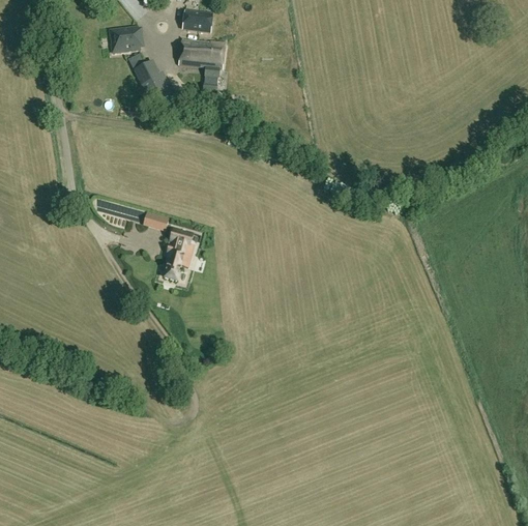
[(209,32),(211,11),(183,7),(180,28),(209,32)]
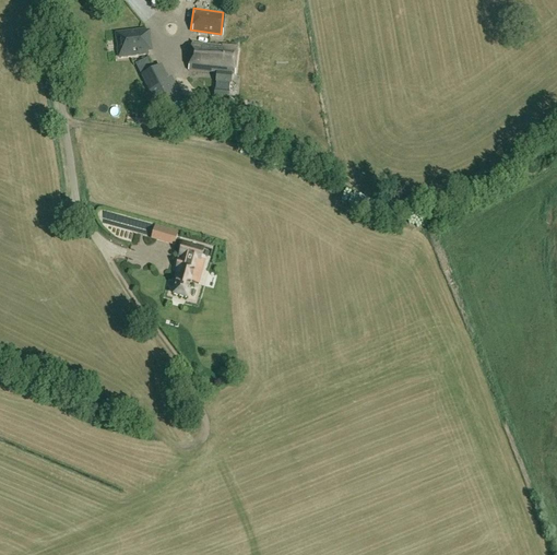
[(151,48),(149,27),(144,28),(144,25),(137,26),(113,28),(114,38),(115,38),(115,45),(116,55),(142,52),(146,51),(146,49),(151,48)]
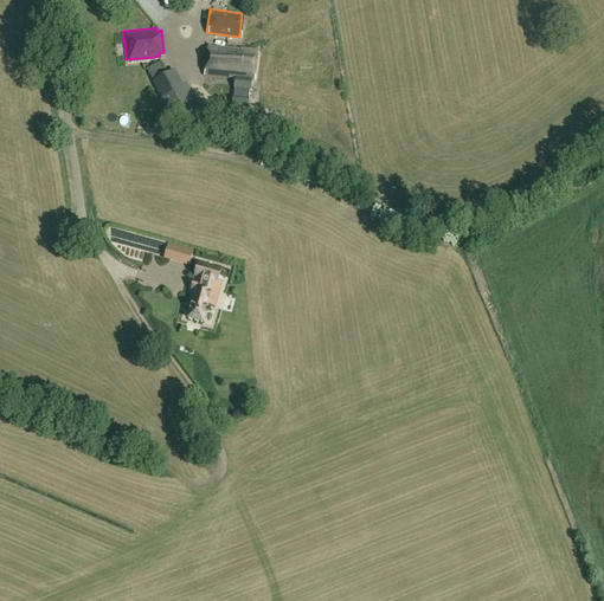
[(254,78),(256,47),(205,43),(203,73),(233,76),(232,86),(249,88),(250,78),(254,78)]
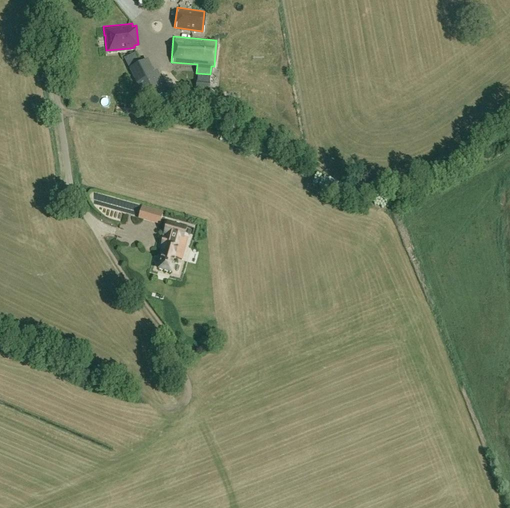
[(150,70),(144,58),(128,66),(145,99),(165,88),(155,68),(150,70)]
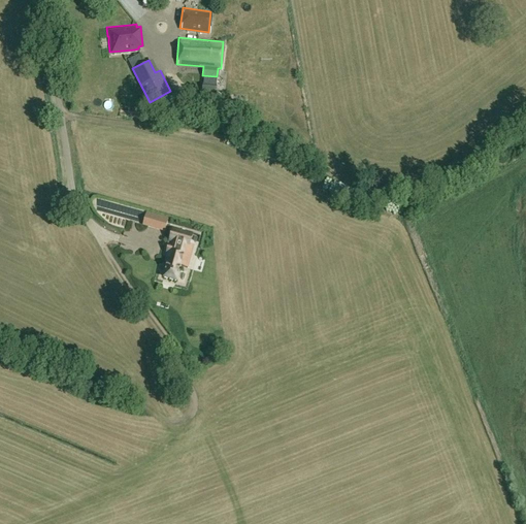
[(214,90),(215,82),(201,80),(200,89),(214,90)]
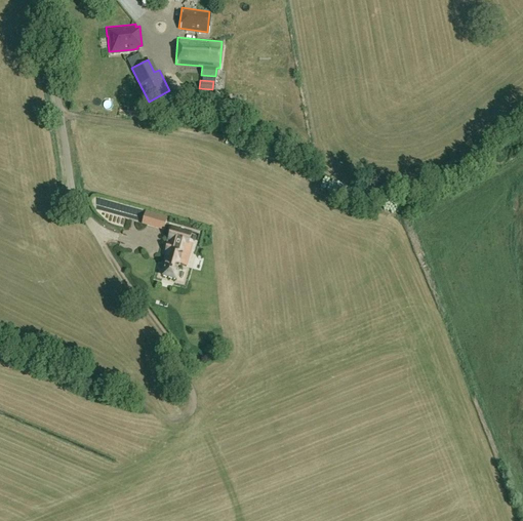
[(228,113),(228,107),(228,105),(223,105),(220,104),(219,112),(222,112),(228,113)]
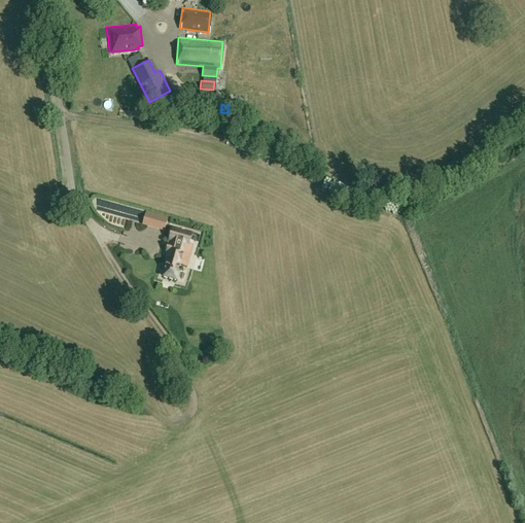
[(145,209),(141,221),(146,222),(149,211),(145,209)]
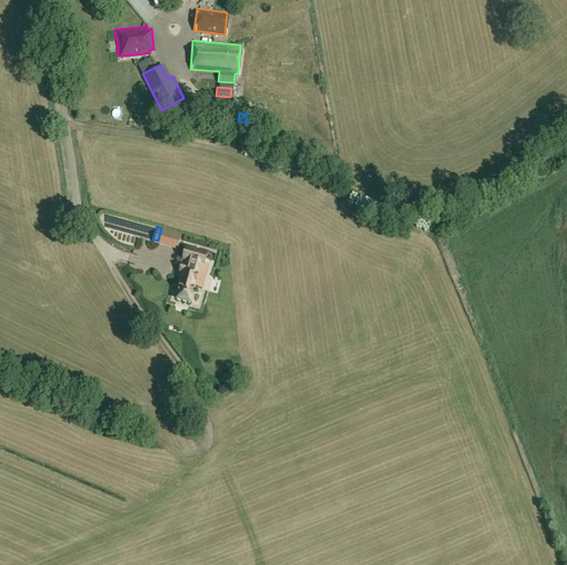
[(175,295),(175,296),(176,296),(180,298),(181,298),(187,299),(188,299),(189,295),(192,283),(200,285),(205,270),(197,268),(199,260),(202,261),(205,253),(206,248),(185,243),(183,247),(181,256),(181,257),(182,258),(181,263),(179,263),(179,264),(178,269),(179,269),(177,279),(179,280),(176,291),(175,295)]
